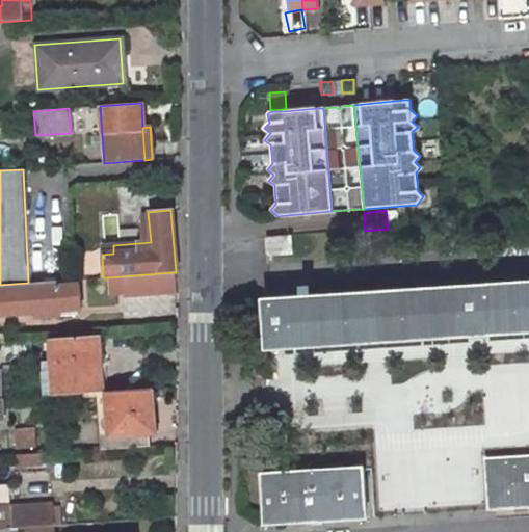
[(100,239),(115,239),(115,214),(100,214),(100,239)]
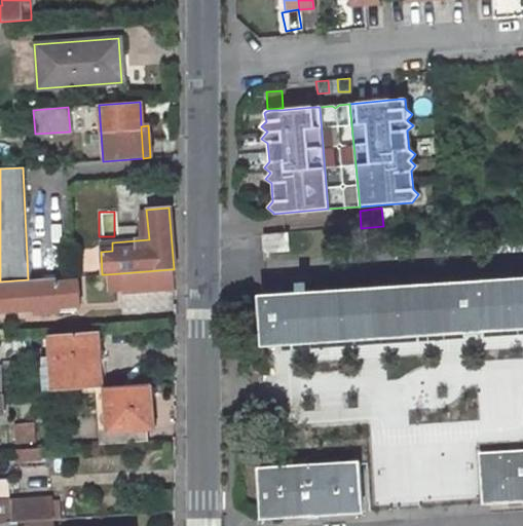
[(262,253),(287,251),(286,233),(261,235),(262,253)]
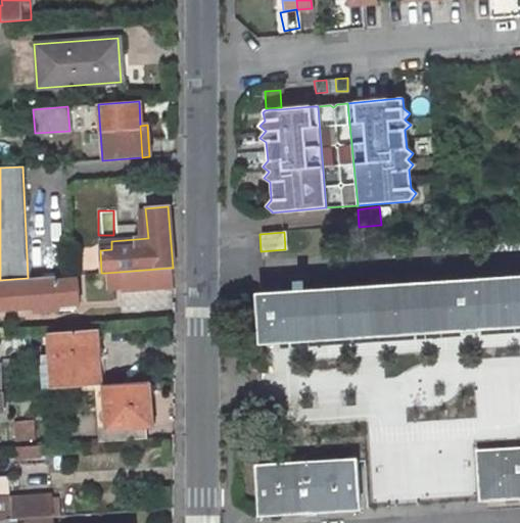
[(111,241),(100,242),(100,250),(111,249),(111,241)]
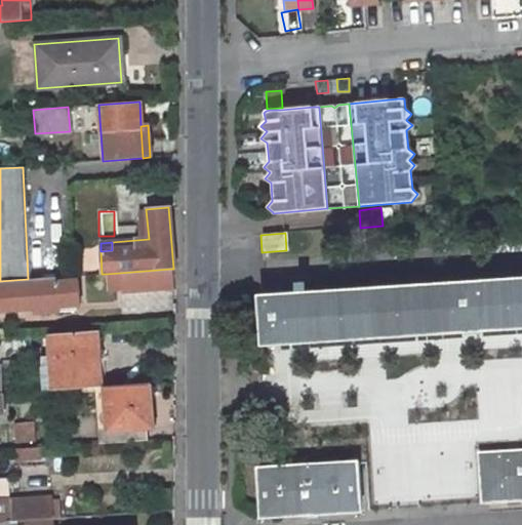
[(172,288),(170,269),(120,273),(121,286),(122,292),(172,288)]
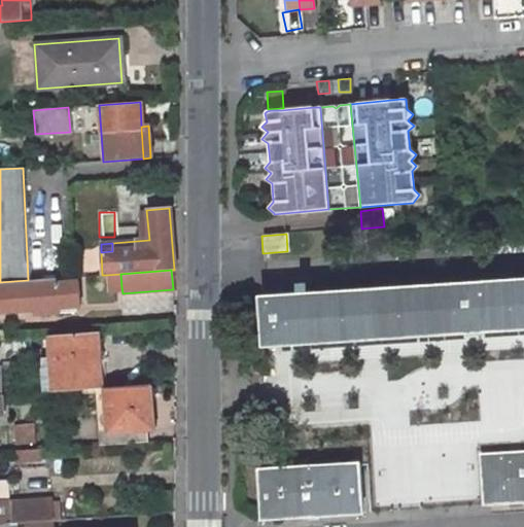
[(121,287),(120,274),(106,275),(107,281),(113,281),(114,288),(121,287)]
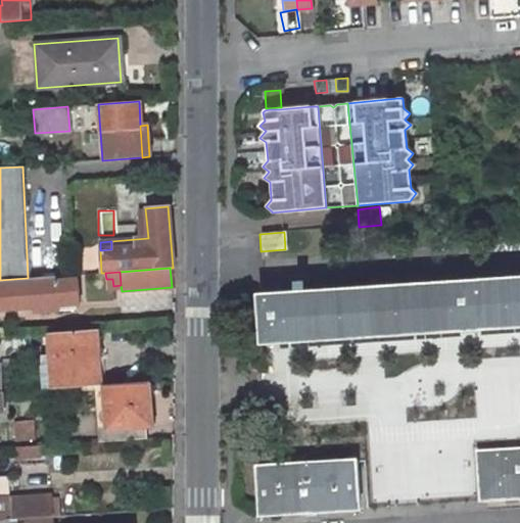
[(69,275),(28,278),(0,280),(0,308),(32,306),(32,313),(54,312),(54,304),(77,303),(75,280),(71,280),(69,275)]
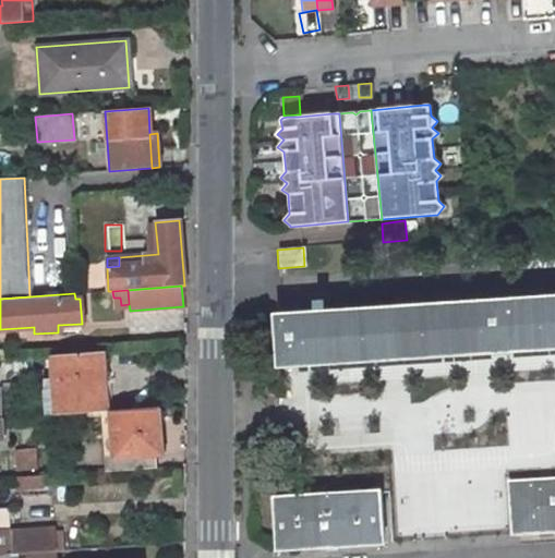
[(554,296),(277,315),(280,366),(554,347),(554,296)]
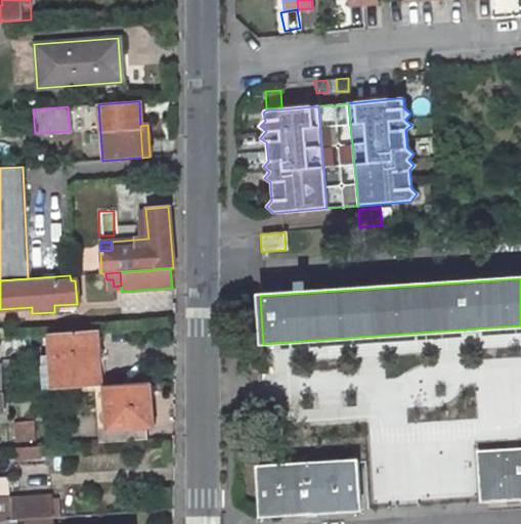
[(43,387),(53,387),(53,390),(94,387),(97,387),(96,379),(95,359),(93,331),(50,334),(52,366),(42,367),(43,387)]
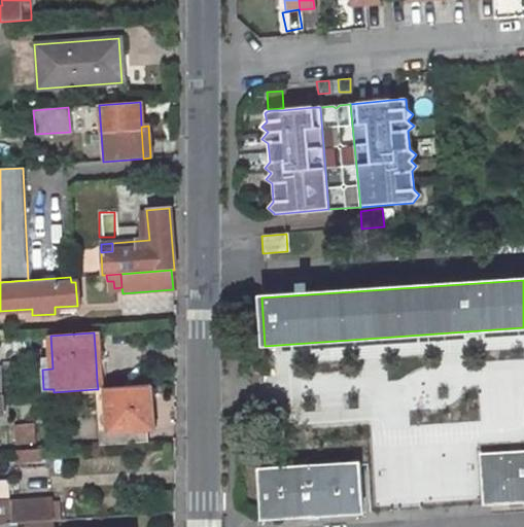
[(98,389),(95,389),(96,406),(106,406),(106,414),(97,415),(99,446),(147,443),(145,428),(151,428),(150,408),(144,408),(143,402),(149,401),(148,385),(98,389)]
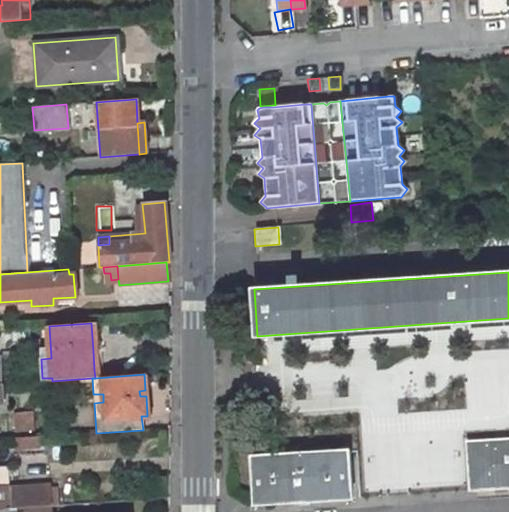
[(103,394),(93,394),(94,403),(103,402),(103,394)]
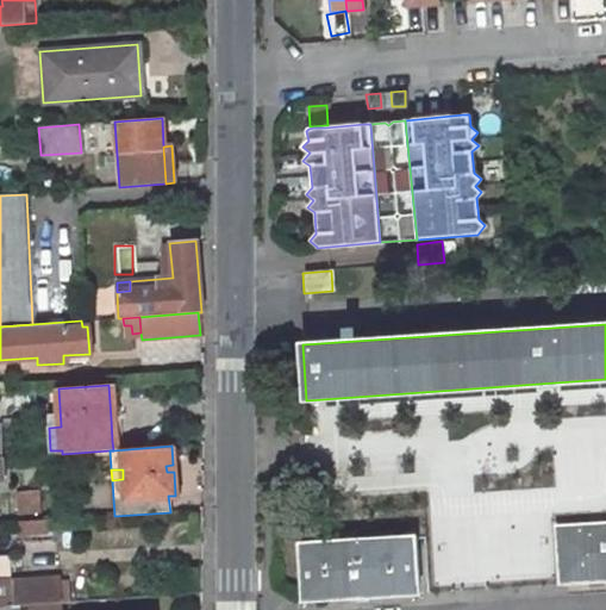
[(36,512),(35,491),(16,492),(18,514),(36,512)]
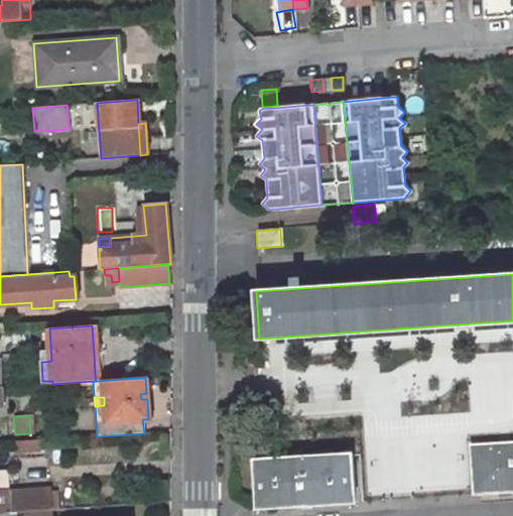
[(17,449),(36,447),(36,439),(22,440),(23,446),(17,446),(17,449)]
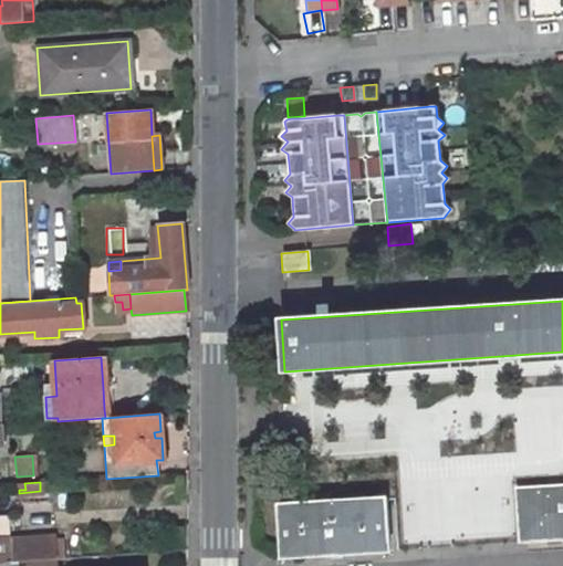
[(562,485),(515,489),(519,541),(562,537),(562,485)]
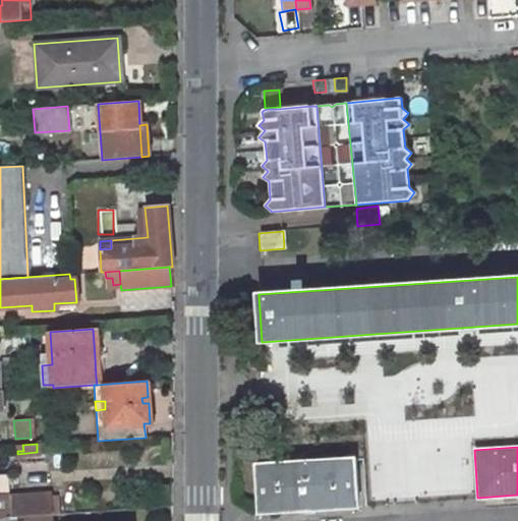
[(357,507),(354,458),(255,465),(259,513),(357,507)]
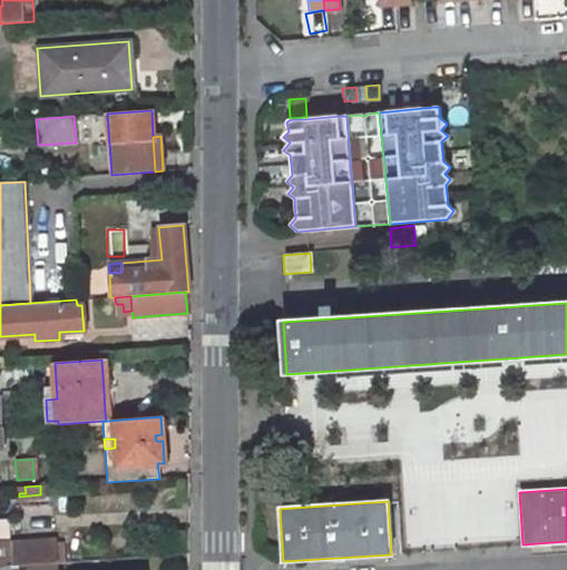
[(62,562),(60,542),(52,543),(54,563),(62,562)]
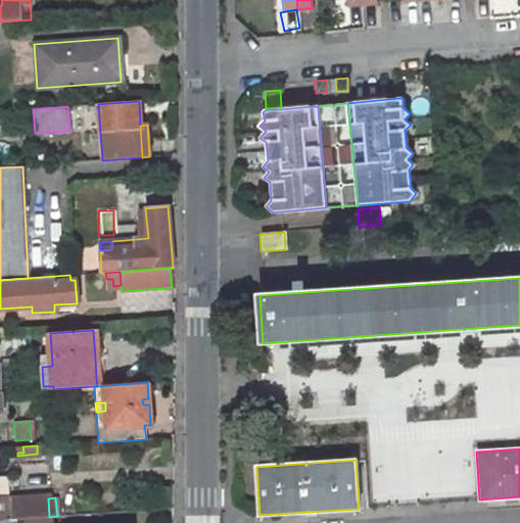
[(0,519),(14,519),(27,518),(26,500),(10,501),(10,498),(0,498),(0,519)]
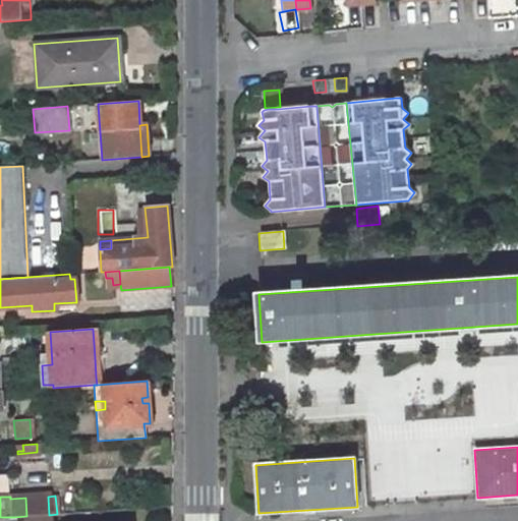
[(26,516),(49,515),(48,497),(25,498),(26,516)]
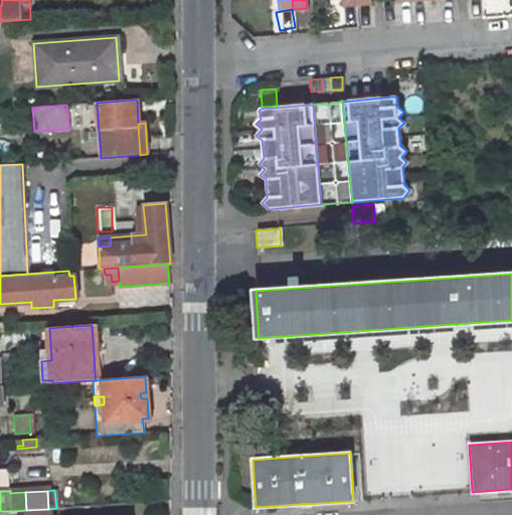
All buildings are outlined.
